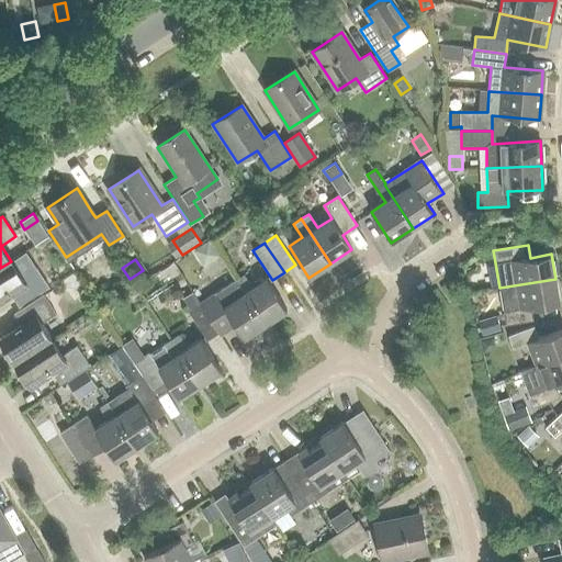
[(48,287),(36,268),(22,278),(11,261),(0,268),(0,302),(12,295),(20,306),(48,287)]
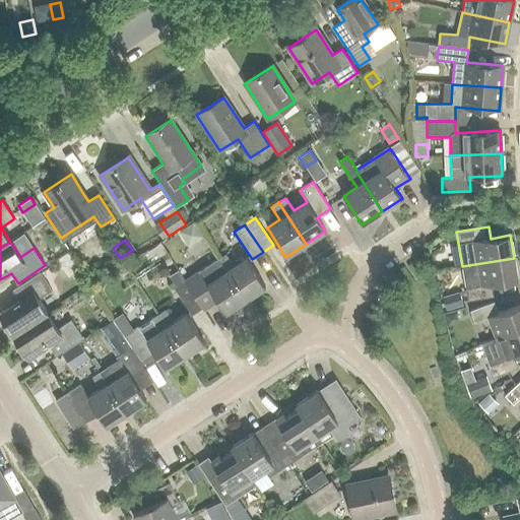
[(245,300),(265,286),(246,258),(234,266),(225,254),(218,258),(245,300)]
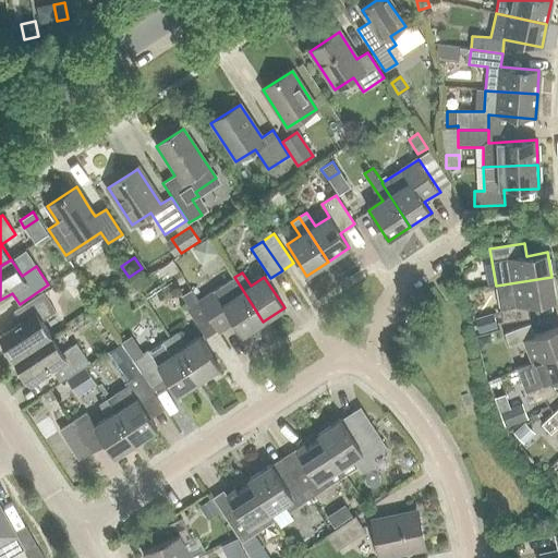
[(242,336),(263,322),(234,277),(197,301),(217,330),(218,332),(233,323),(242,336)]
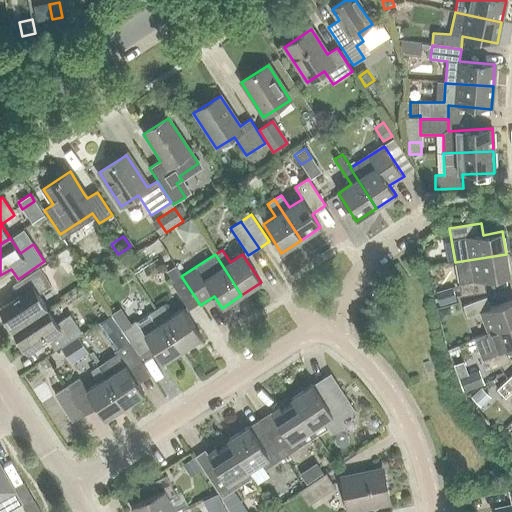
[(506,254),(455,262),(460,296),(485,292),(483,280),(510,276),(506,254)]
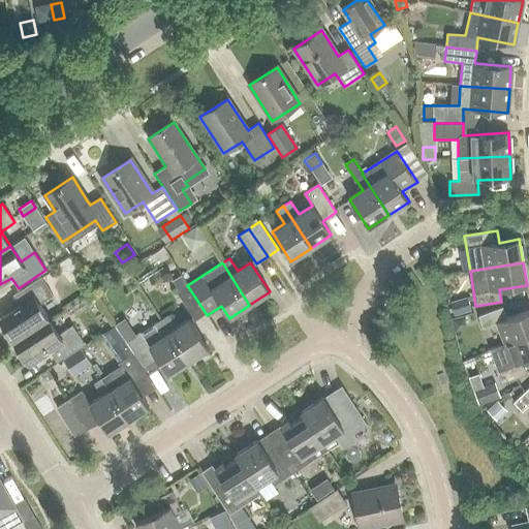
[(206,313),(187,285),(181,275),(172,281),(179,291),(177,292),(194,320),(206,313)]
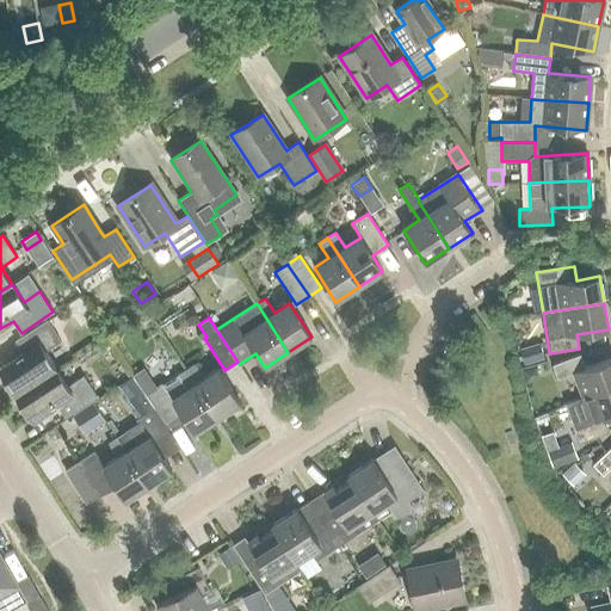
[(44,352),(61,341),(47,321),(14,341),(23,355),(0,369),(0,371),(16,395),(56,369),(44,352)]
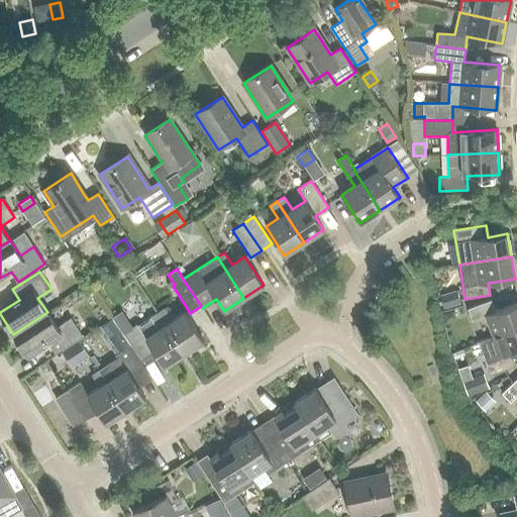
[(460,305),(456,290),(439,295),(444,310),(460,305)]
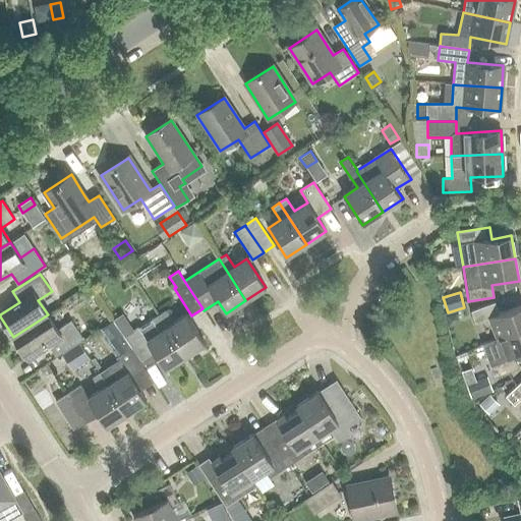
[(520,330),(520,305),(499,314),(495,302),(470,311),(474,324),(488,319),(497,339),(497,340),(520,330)]
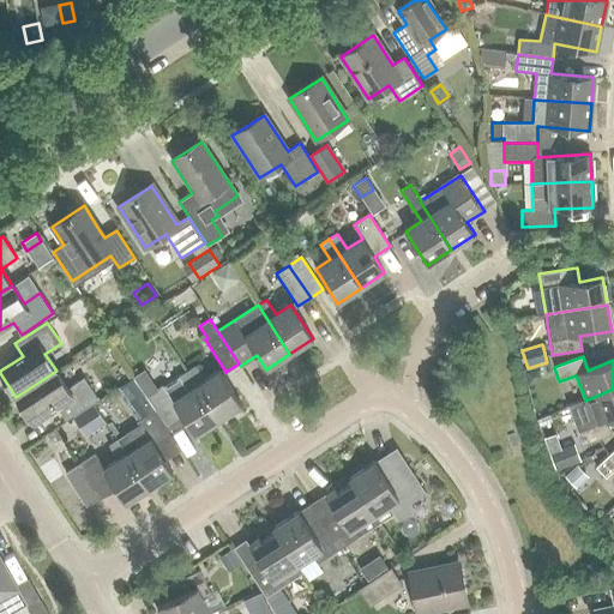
[(187,373),(218,421),(242,404),(221,369),(206,379),(198,366),(187,373)]
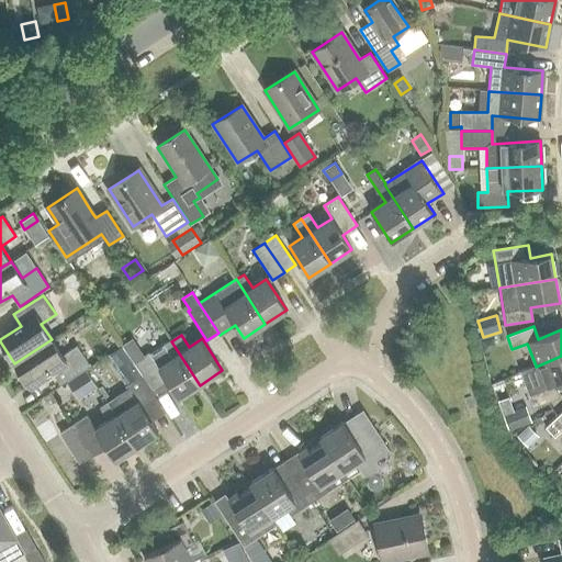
[(481,341),(483,352),(490,351),(495,345),(493,338),(481,341)]
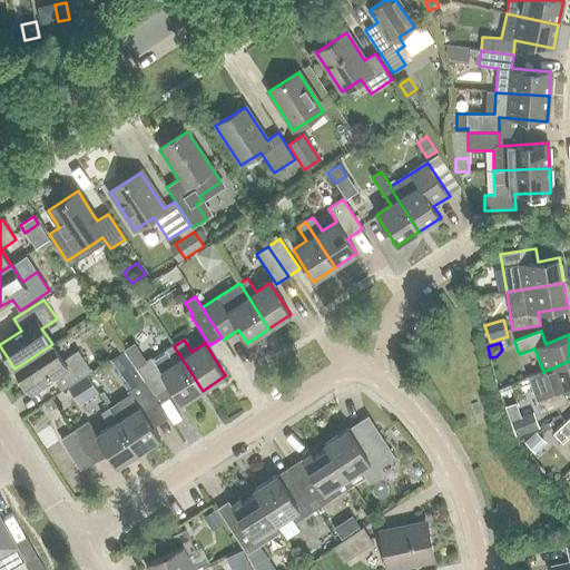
[(90,371),(77,352),(62,361),(52,344),(15,369),(30,393),(52,379),(60,390),(90,371)]
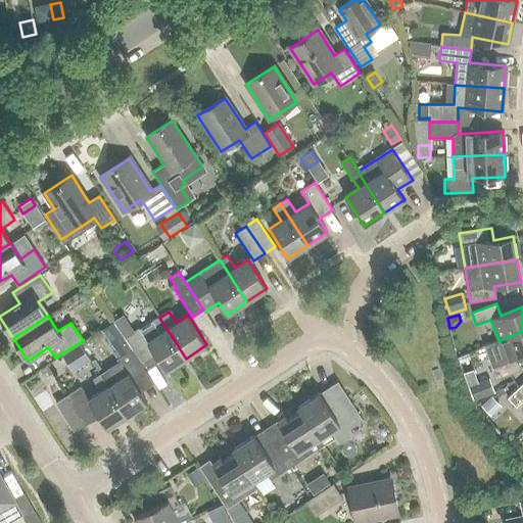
[(186,359),(159,318),(142,329),(141,327),(126,337),(143,365),(156,355),(167,371),(186,359)]
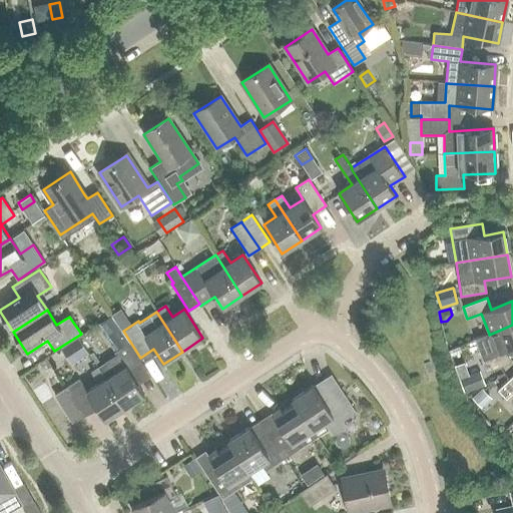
[(118,350),(129,343),(110,317),(99,324),(113,344),(114,343),(118,350)]
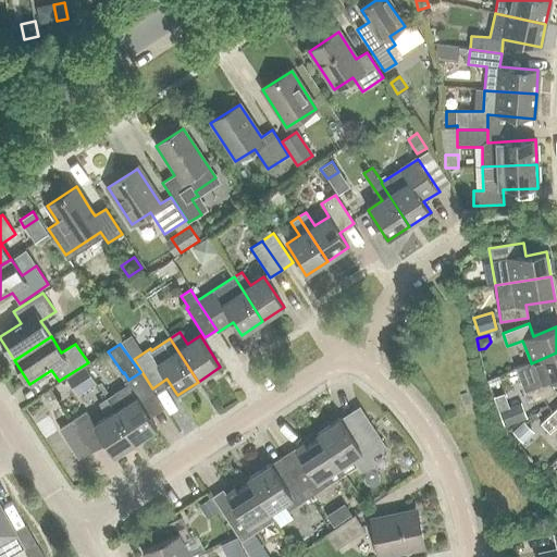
[(551,382),(556,379),(556,353),(531,363),(531,362),(516,368),(524,392),(530,404),(555,394),(551,382)]
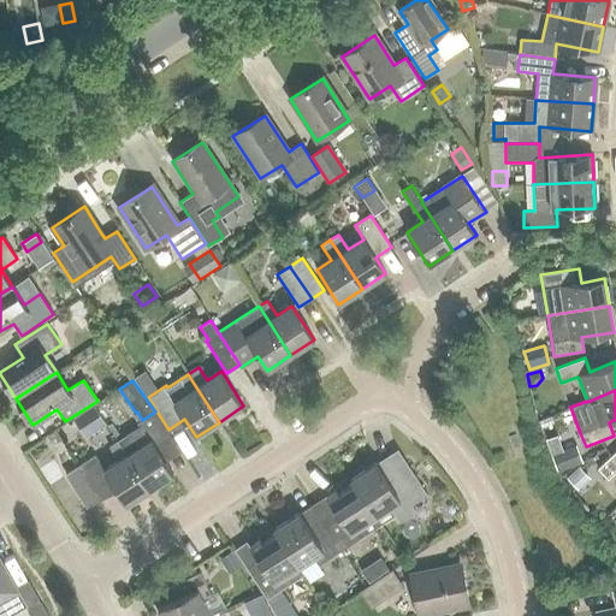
[(101,418),(93,406),(73,419),(81,431),(101,418)]
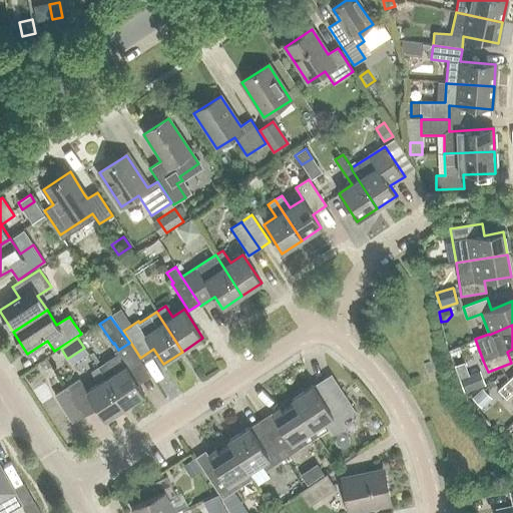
[(114,353),(116,357),(98,368),(125,409),(145,396),(130,372),(143,364),(130,344),(114,353)]
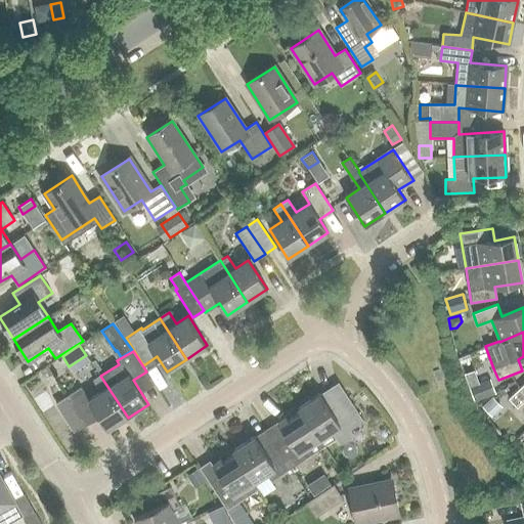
[(107,431),(128,418),(100,376),(94,380),(102,392),(90,400),(82,388),(55,404),(74,433),(98,417),(107,431)]
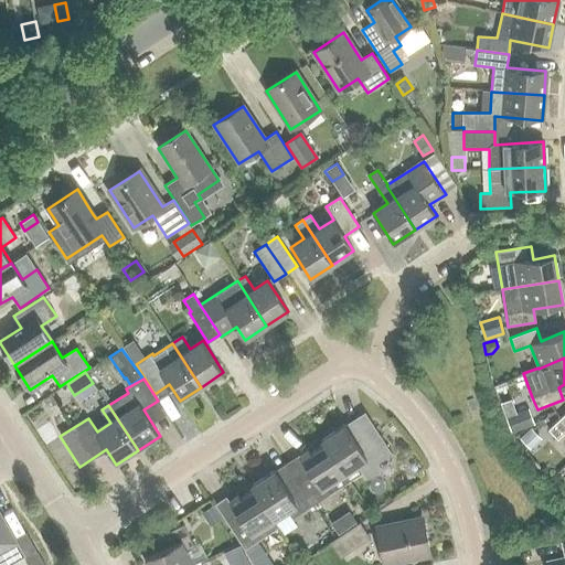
[(508,416),(514,433),(535,425),(529,408),(508,416)]
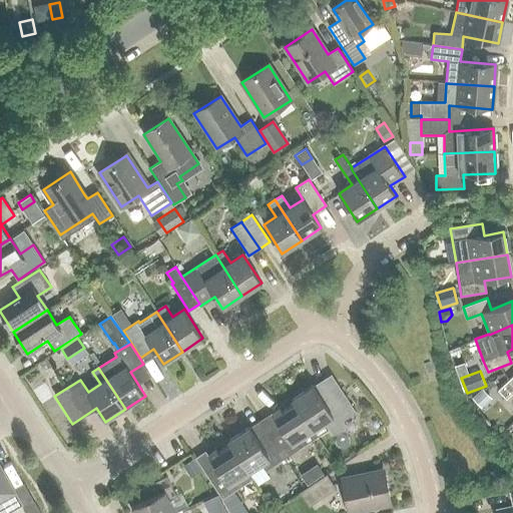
[(512,376),(498,391),(506,400),(512,393),(512,376)]
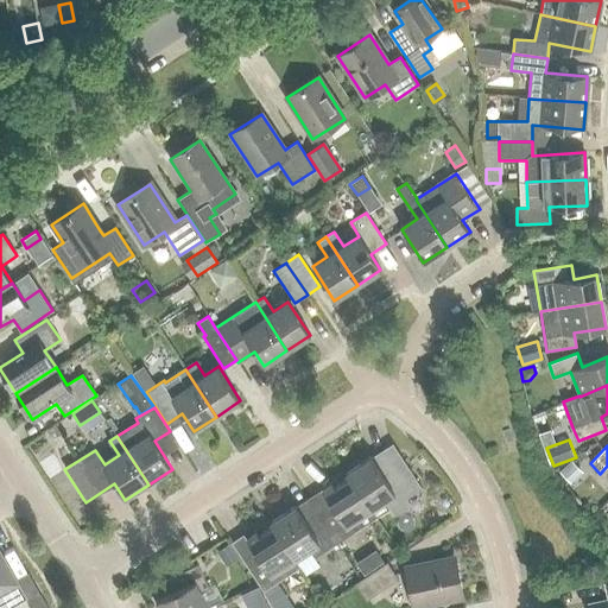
[(346,474),(349,479),(369,511),(385,501),(393,514),(399,514),(407,510),(409,504),(405,499),(422,488),(400,456),(379,470),(371,457),(346,474)]
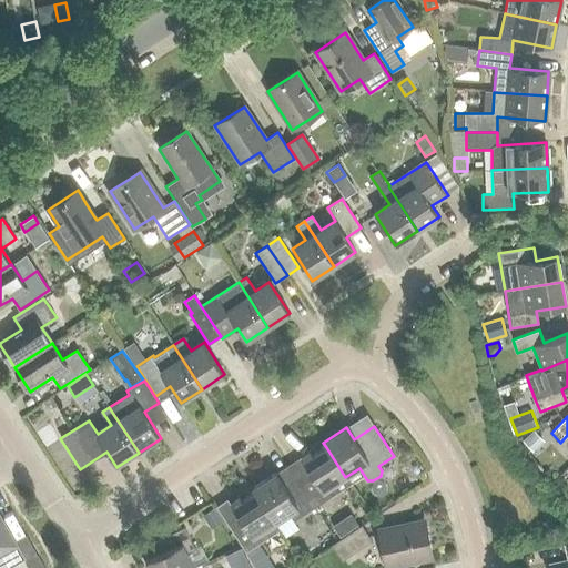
[(545,442),(535,430),(523,440),(533,452),(545,442)]
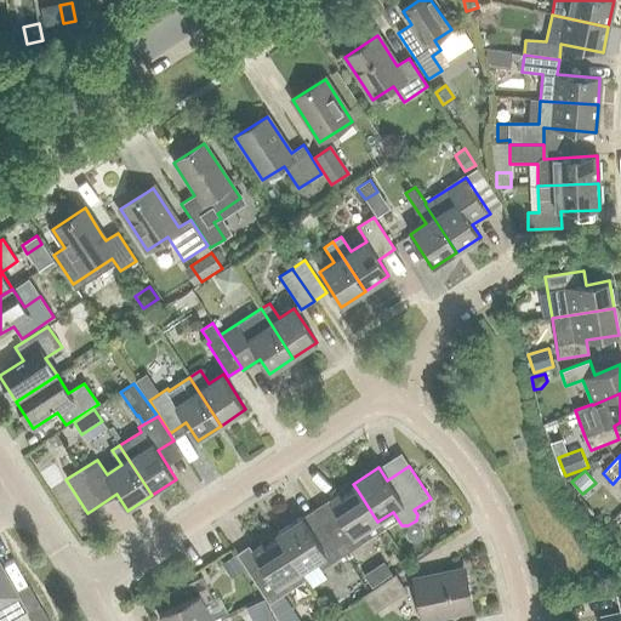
[(357,489),(342,499),(339,494),(329,500),(337,513),(324,522),(345,554),(364,542),(359,534),(377,522),(357,489)]
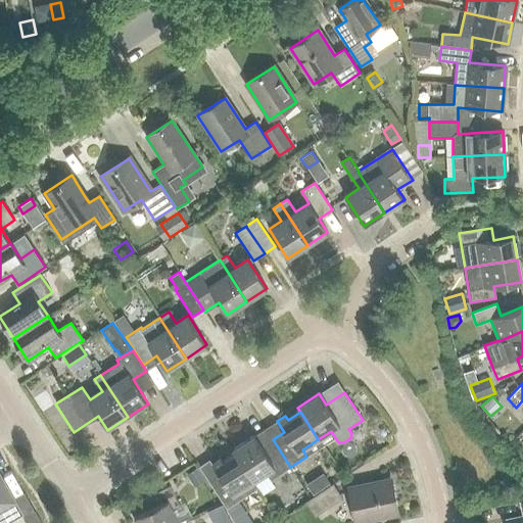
[(267,473),(271,480),(290,467),(273,439),(262,447),(254,436),(232,450),(235,455),(235,454),(253,481),(267,473)]
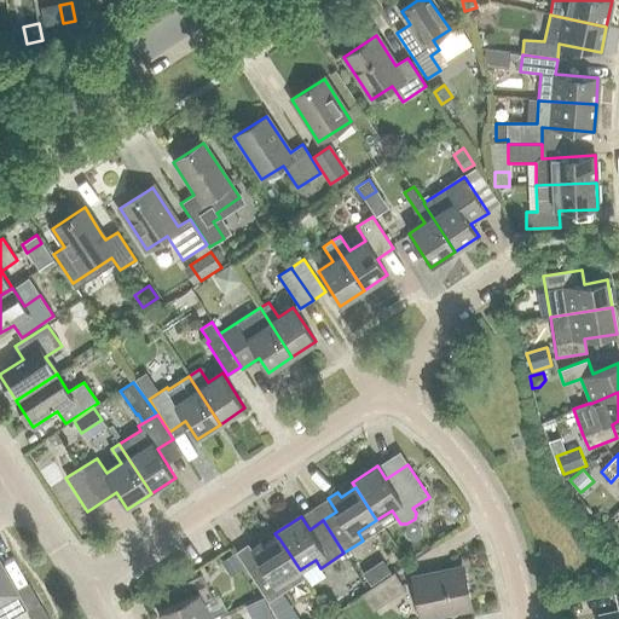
[(278,538),(264,547),(261,542),(250,549),(259,562),(247,570),(268,602),(306,578),(300,570),(278,537),(278,538)]
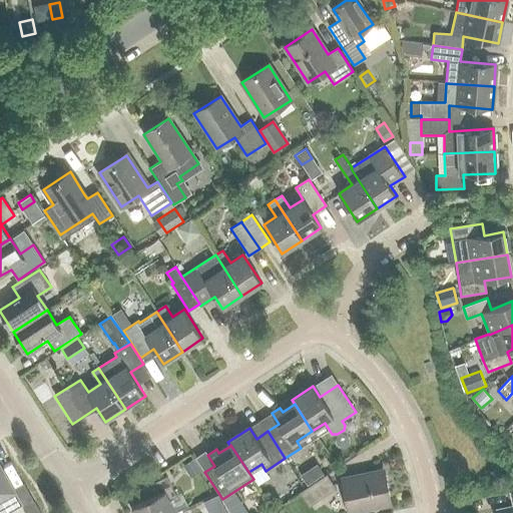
[(201,471),(193,459),(182,466),(190,478),(201,471)]
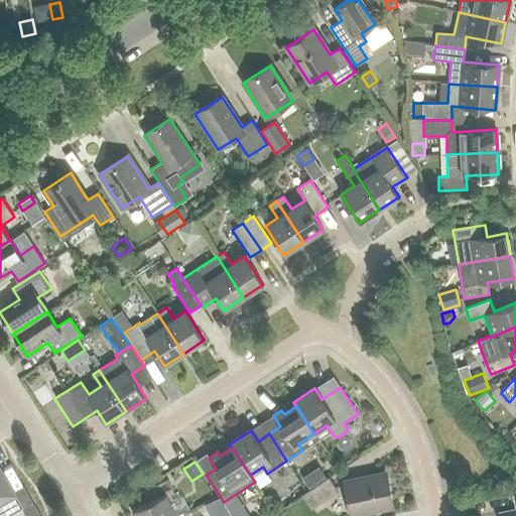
[(0,515),(5,515),(21,507),(0,469),(0,515)]
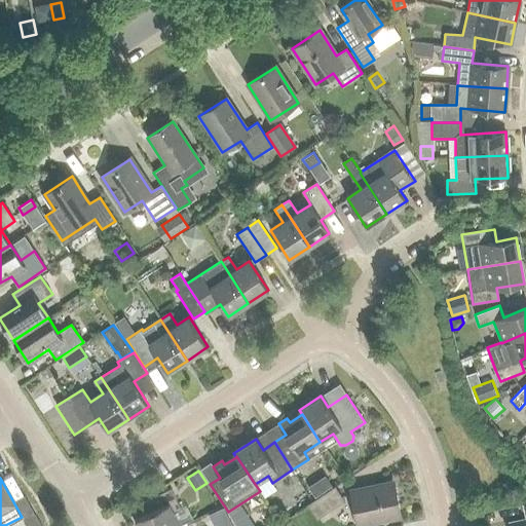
[(398,517),(399,519),(400,519),(392,483),(351,491),(358,525),(359,525),(398,517)]
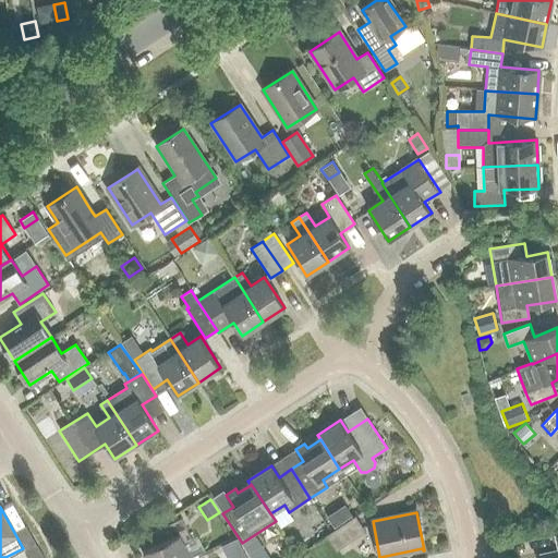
[(355,518),(327,537),(337,552),(366,532),(355,518)]
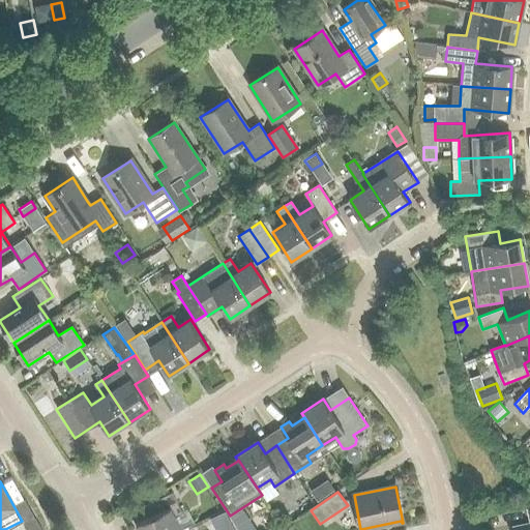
[(180,529),(174,517),(182,513),(172,493),(142,507),(147,519),(136,524),(138,529),(180,529)]
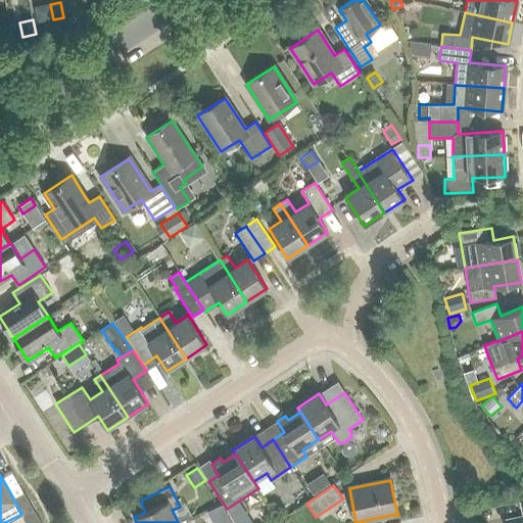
[(230,522),(232,522),(223,505),(215,508),(222,522),(230,522)]
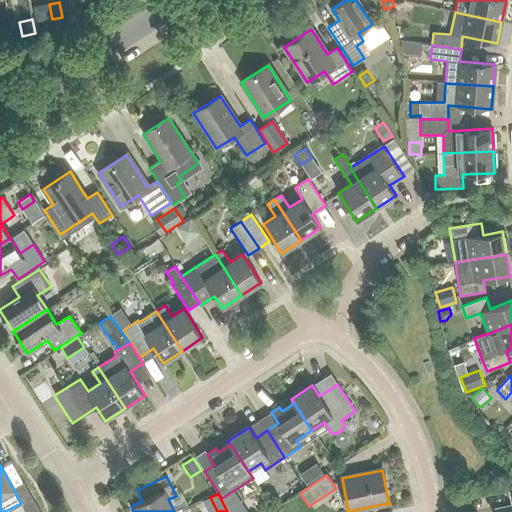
[(39,511),(34,502),(23,508),(25,511),(39,511)]
